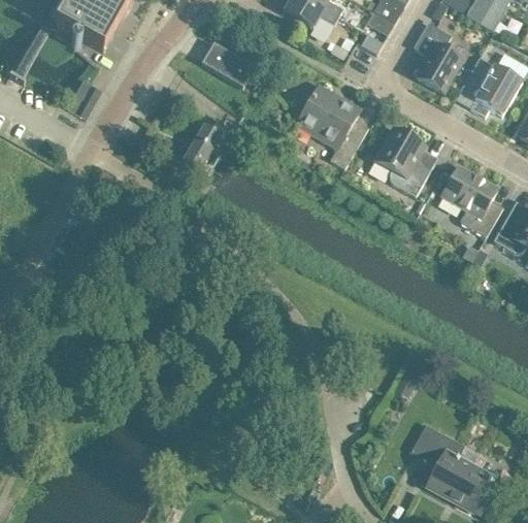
[(66,0),(54,24),(102,51),(130,0),(66,0)]
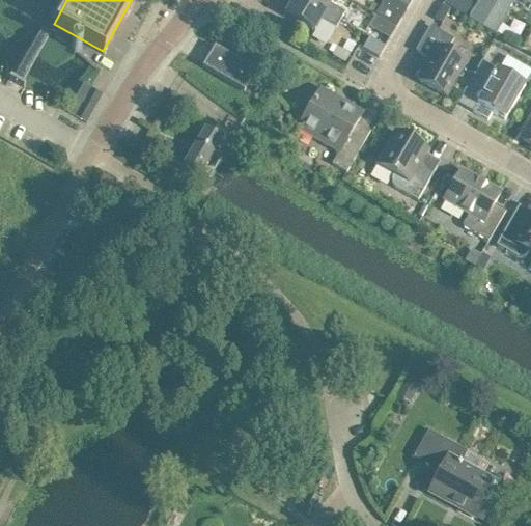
[(339,17),(311,0),(290,0),(284,11),(313,28),(320,17),(335,25),(339,17)]
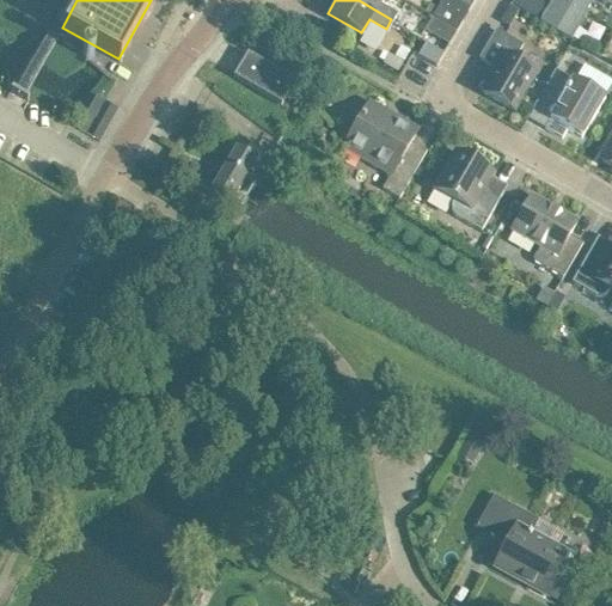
[(359,0),(391,19),(397,10),(380,0),(359,0)]
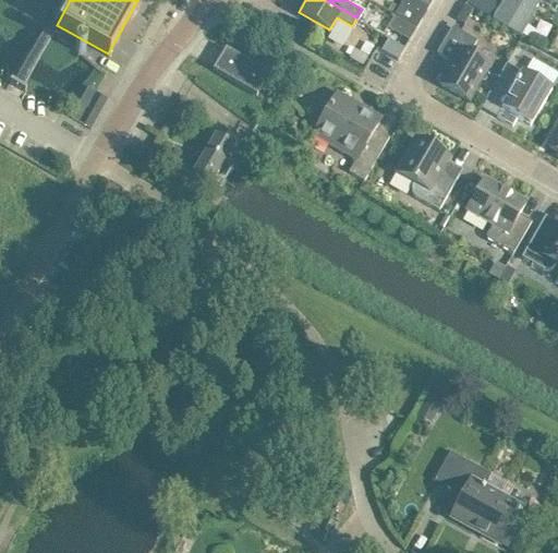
[(416,25),(427,4),(420,0),(400,0),(393,12),(416,25)]
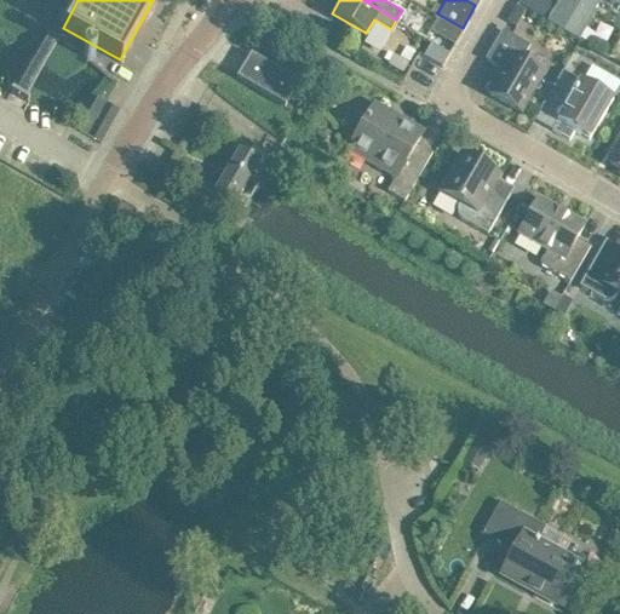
[(556,0),(546,18),(562,28),(578,0),(556,0)]
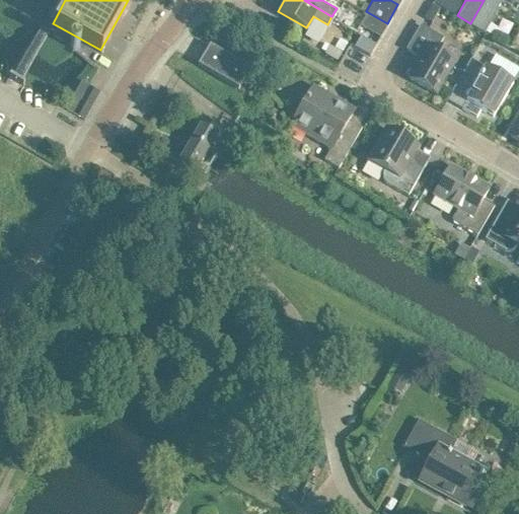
[(518,2),(518,0),(484,0),(470,23),(484,30),(498,7),(497,6),(501,0),(506,0),(511,3),(513,0),(515,0),(518,2)]
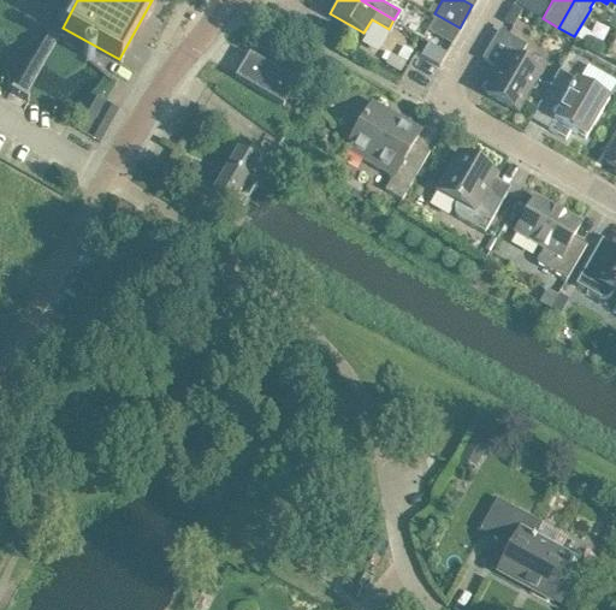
[(513,23),(522,7),(513,1),(503,17),(513,23)]
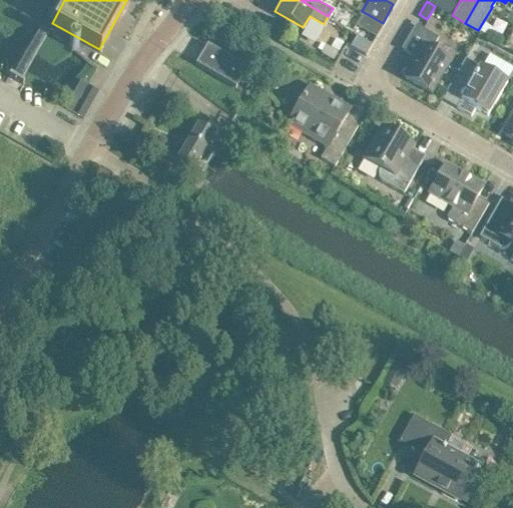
[(376,34),(383,23),(362,11),(355,22),(376,34)]
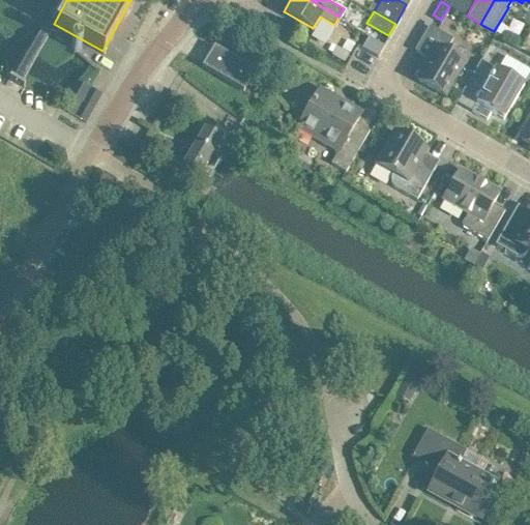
[(450,95),(450,94),(445,91),(465,58),(445,48),(452,35),(429,22),(414,48),(430,56),(417,77),(450,95)]
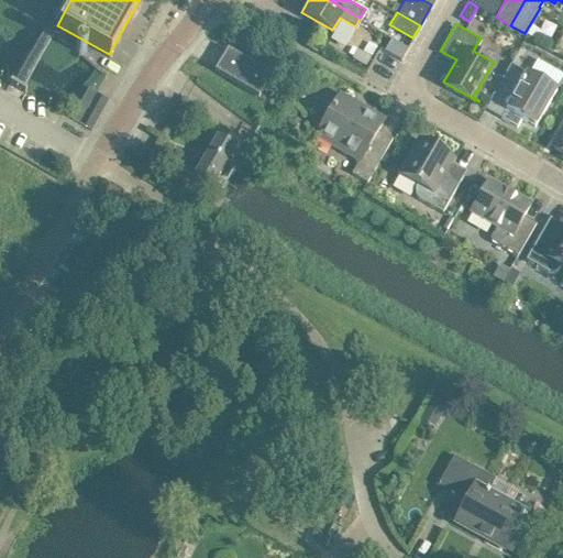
[(401,57),(408,45),(390,35),(384,47),(401,57)]
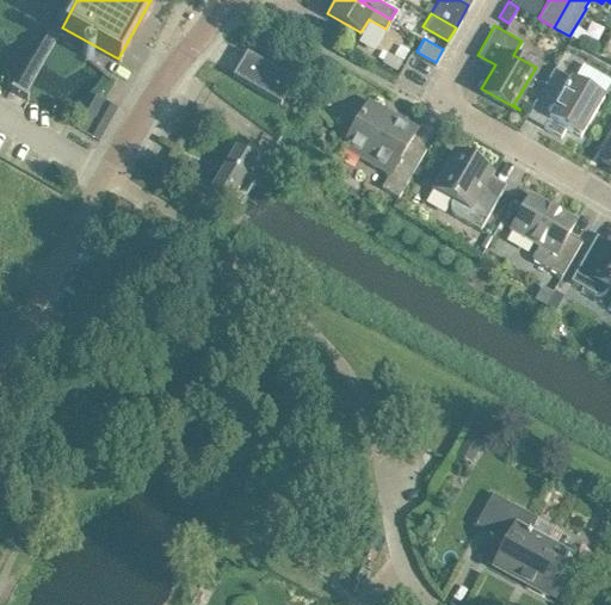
[(281,102),(295,78),(246,49),(232,73),(281,102)]
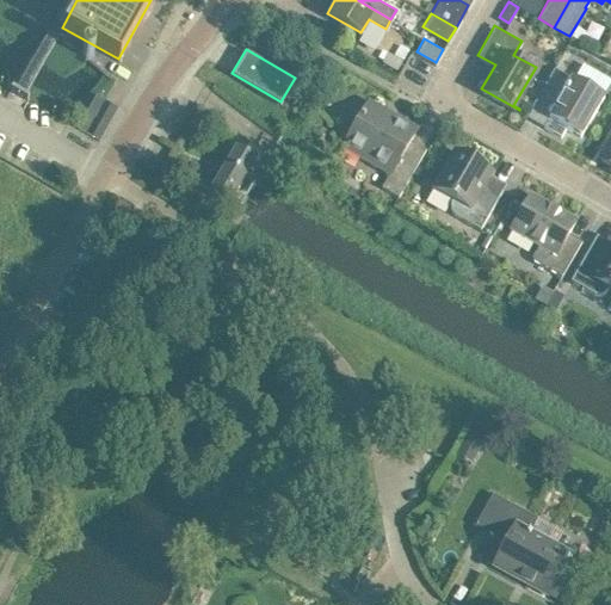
[(394,54),(393,54),(387,50),(382,60),(388,62),(396,68),(402,59),(394,54)]
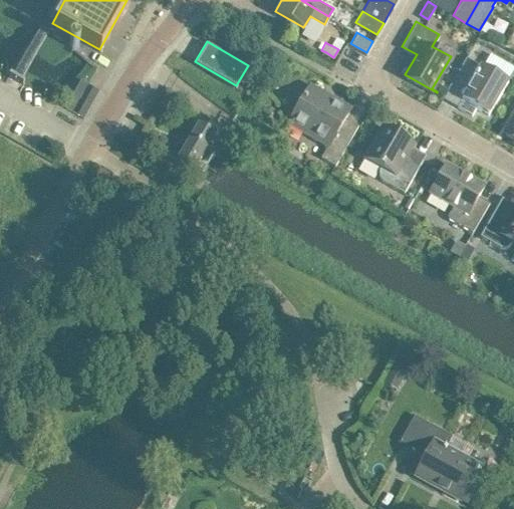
[(488,113),(507,79),(466,55),(446,89),(461,97),(457,104),(472,113),(476,106),(488,113)]
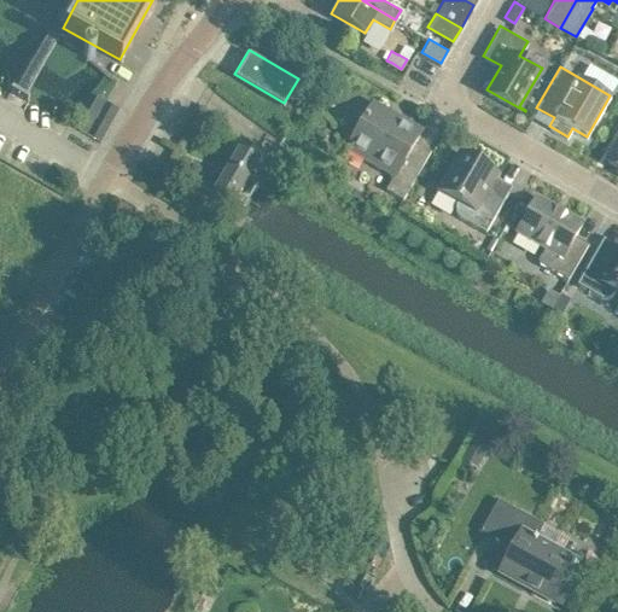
[(401,120),(373,104),(374,100),(373,99),(360,120),(361,120),(345,146),(394,174),(385,187),(402,197),(431,149),(414,140),(421,127),(402,116),(401,120)]
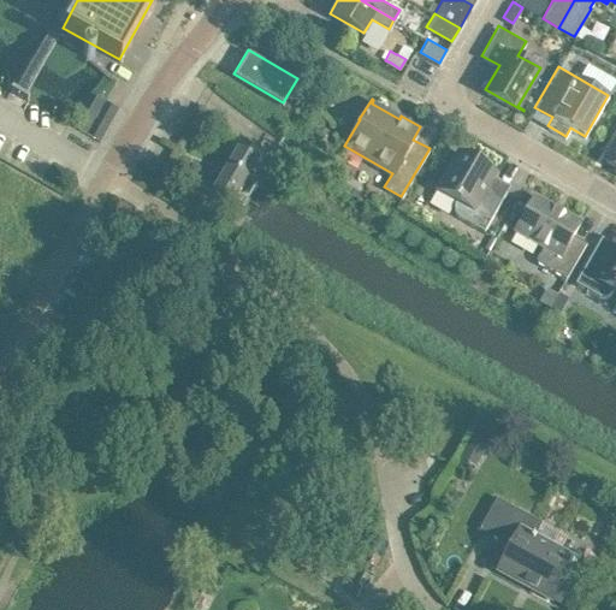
[(615,138),(605,159),(615,164),(615,138)]
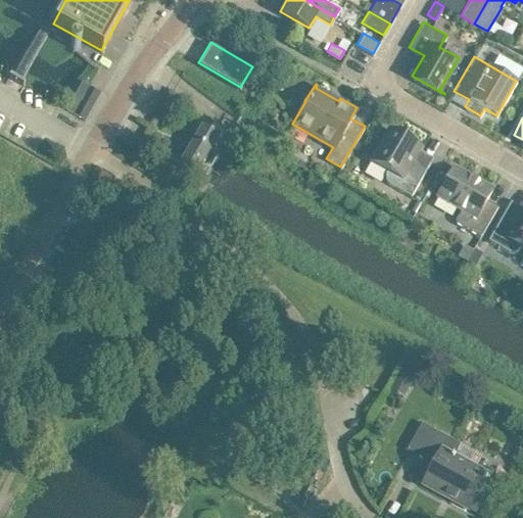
[(195,172),(218,134),(202,124),(179,162),(195,172)]
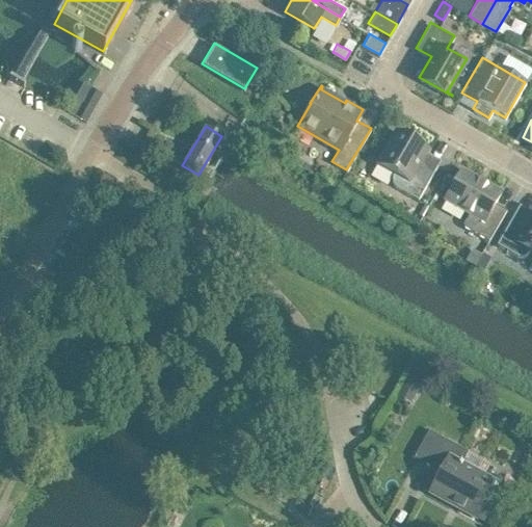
[(418,198),(437,164),(423,156),(428,147),(395,128),(376,160),(394,170),(393,174),(392,178),(393,181),(395,184),(418,198)]
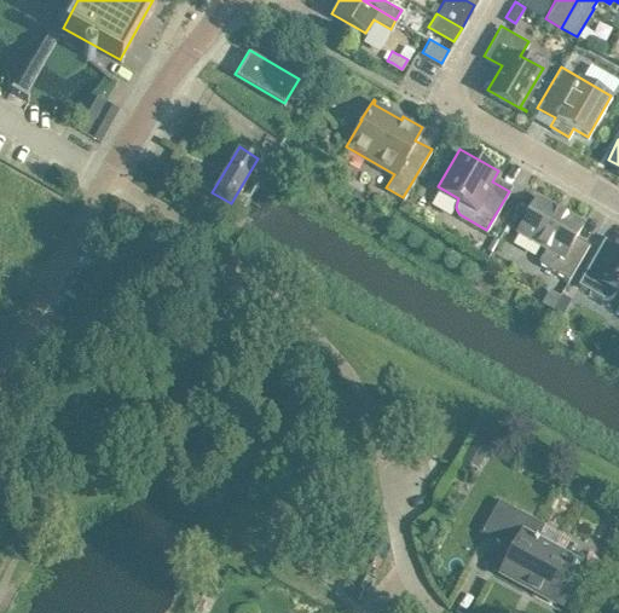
[(568,278),(589,243),(576,235),(583,220),(537,194),(516,229),(545,246),(539,256),(541,262),(568,278)]
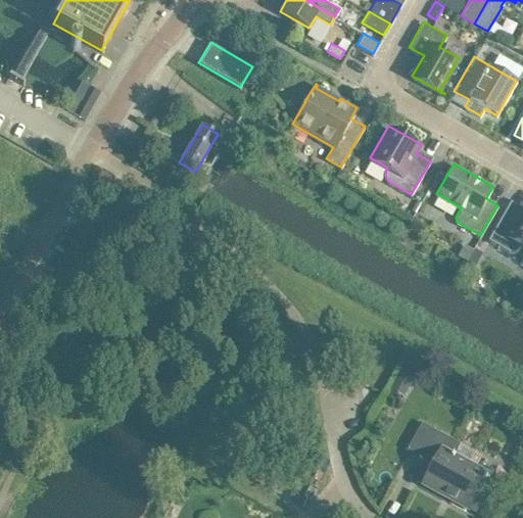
[(522,203),(519,210),(508,204),(488,238),(508,249),(512,250),(516,249),(519,246),(521,243),(522,244),(522,203)]
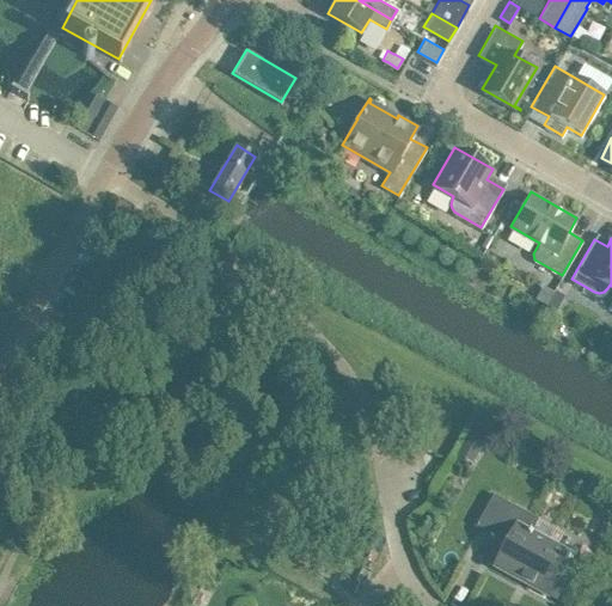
[(544,283),(536,298),(545,303),(554,289),(544,283)]
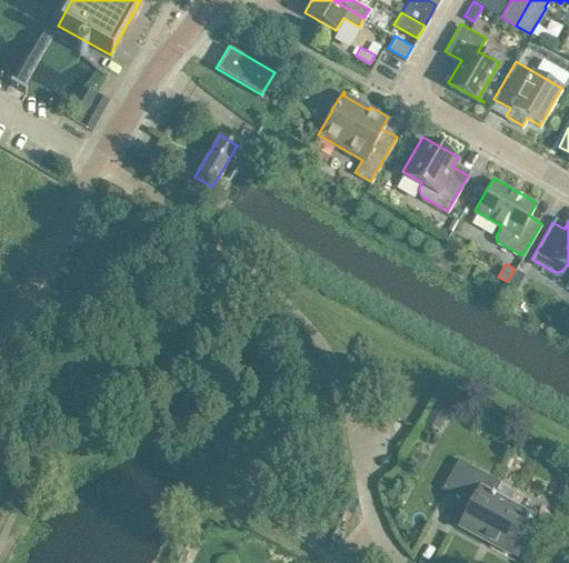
[(516,268),(508,282),(516,287),(523,272),(516,268)]
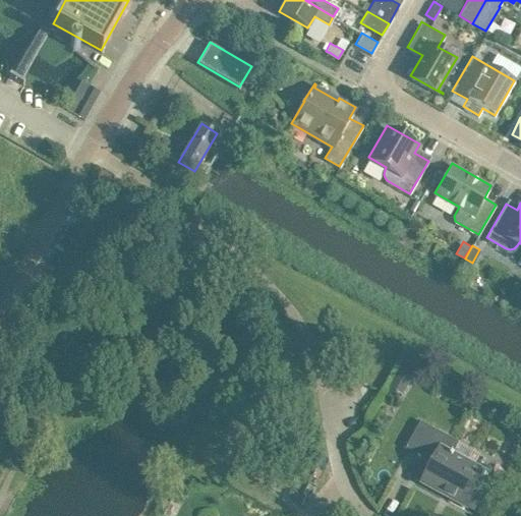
[(407,352),(401,363),(413,369),(419,358),(407,352)]
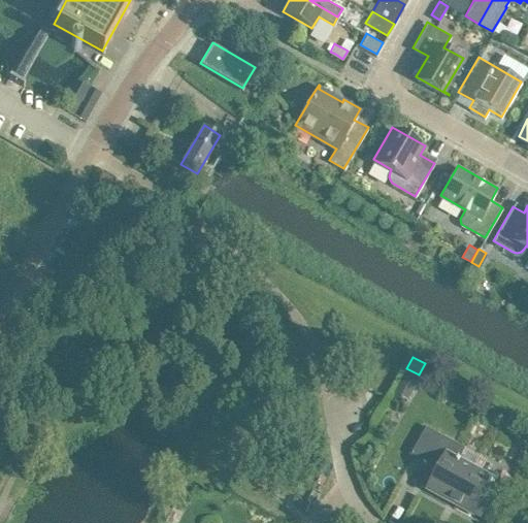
[(471,470),(456,462),(464,447),(425,425),(410,451),(436,465),(425,486),(449,498),(450,496),(455,499),(454,501),(470,511),(477,495),(482,497),(493,476),(474,465),(471,470)]
